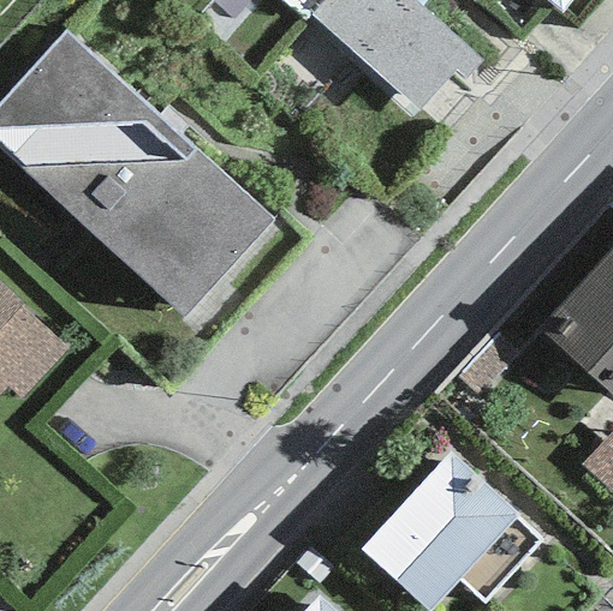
[(482,58),(416,0),(301,0),(421,108),(457,69),(465,77),(482,58)]
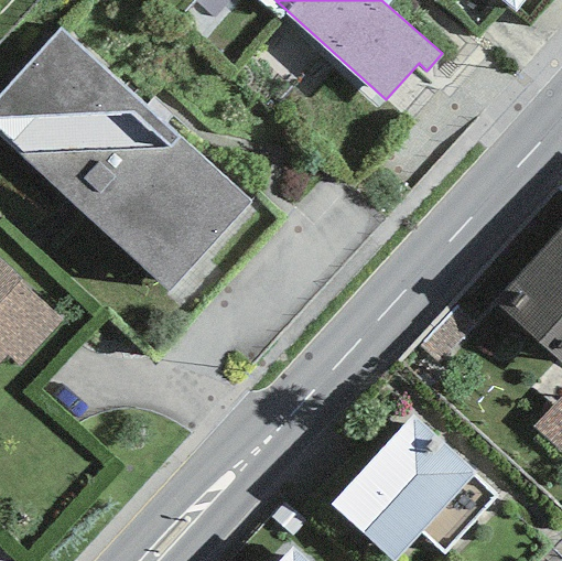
[(504,0),(515,9),(521,0),(504,0)]
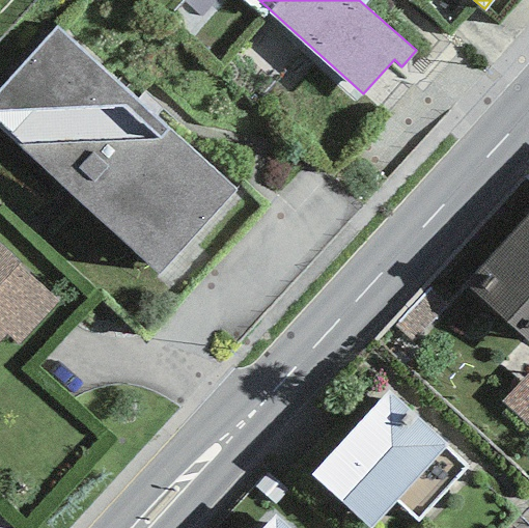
[(60,22),(0,88),(0,127),(158,276),(239,191),(60,22)]
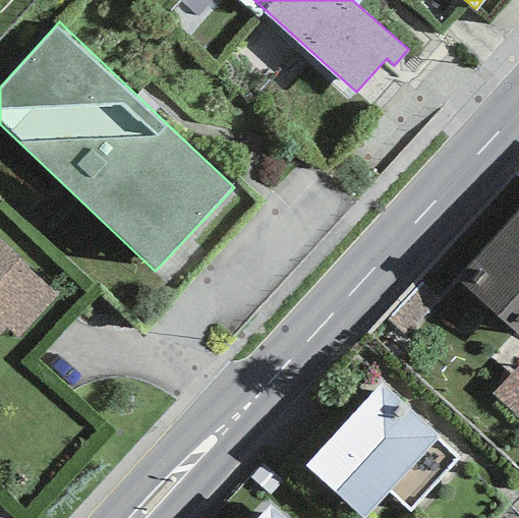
[(518,208),(457,278),(518,332),(518,208)]
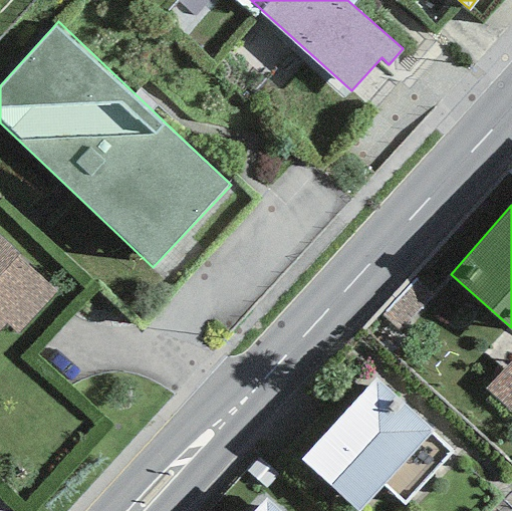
[(0,327),(6,321),(17,332),(58,288),(0,234),(0,327)]
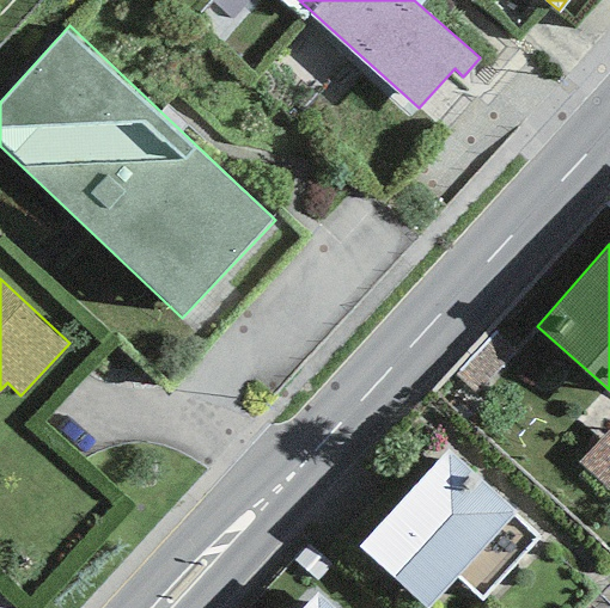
[(541,533),(447,448),(360,544),(429,606),(459,573),(483,595),(541,533)]
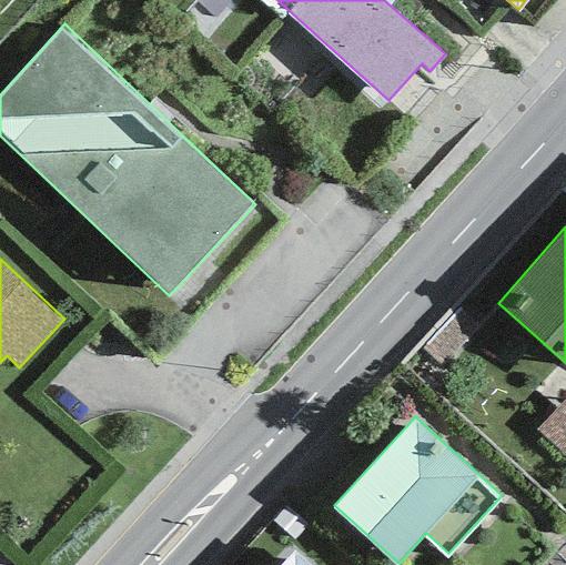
[(312,564),(294,548),(279,564),(312,564)]
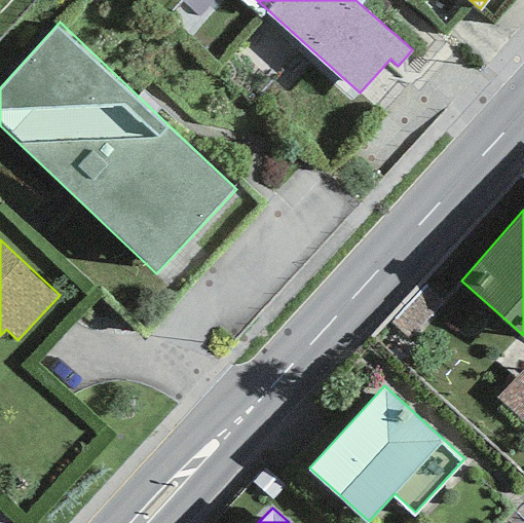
All buildings are outlined.
